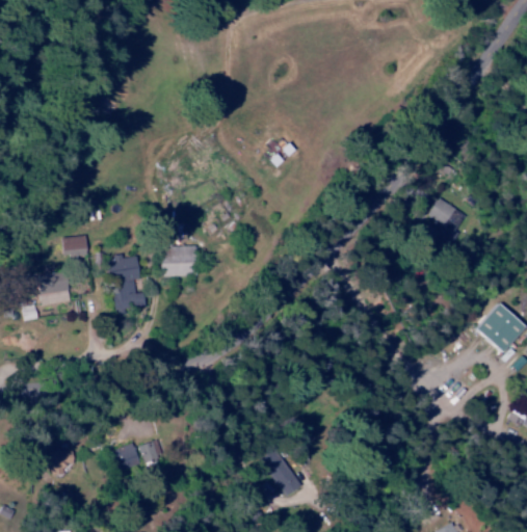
[(295,149),(282,136),(264,155),(278,167),(295,149)]
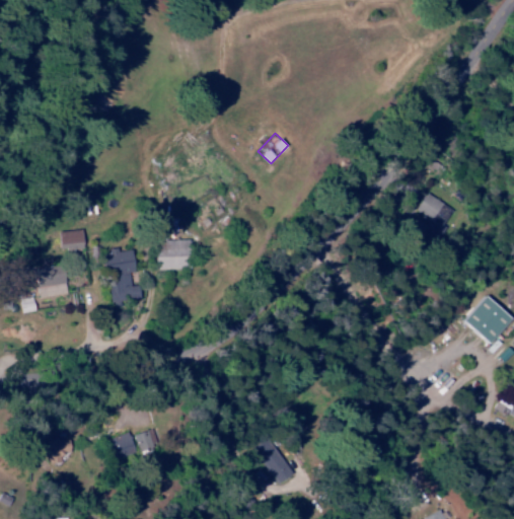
[(455,210),(429,194),(418,210),(433,220),(424,234),(438,242),(448,226),(446,225),(455,210)]
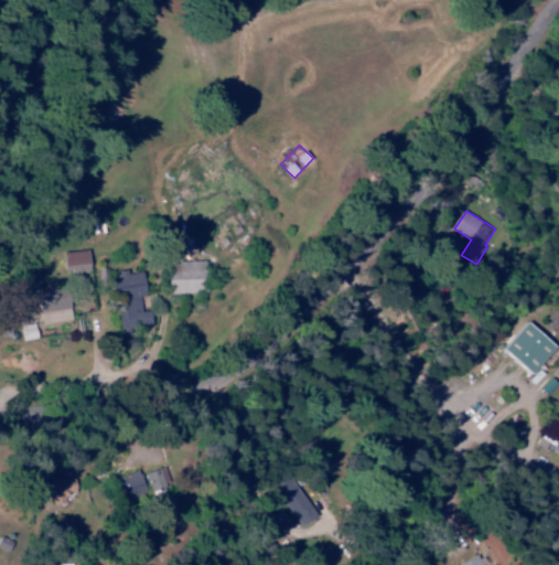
[(226,234),(229,243),(245,237),(238,216),(218,223),(223,235),(226,234)]
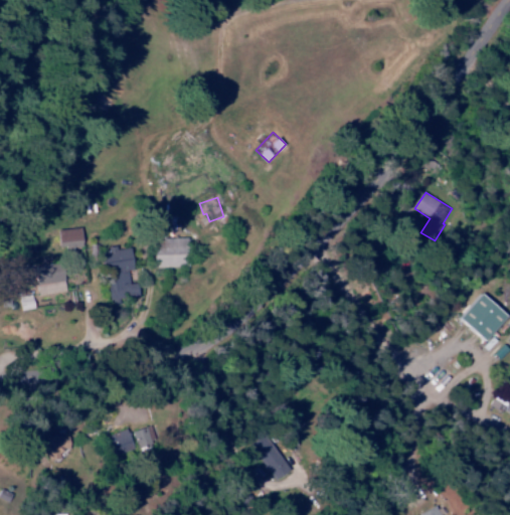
[(85,249),(83,229),(61,229),(61,249),(85,249)]
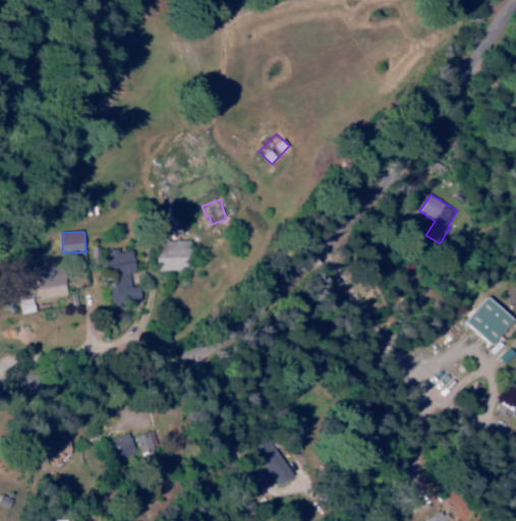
[(191,241),(157,242),(158,272),(192,271),(191,241)]
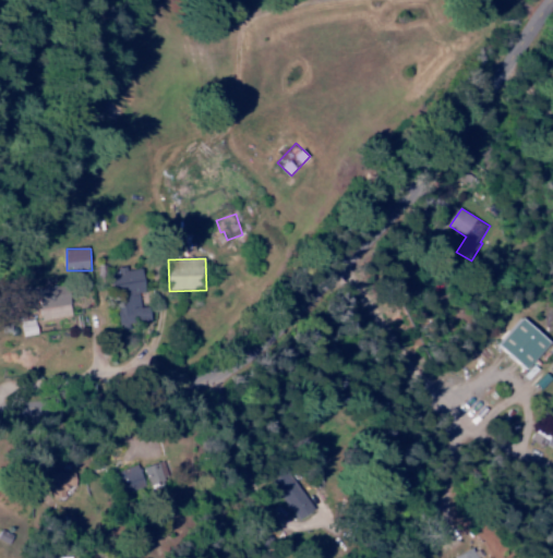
[(142,267),(119,270),(120,274),(110,275),(112,289),(118,289),(122,327),(152,324),(149,307),(143,308),(141,294),(145,293),(142,267)]
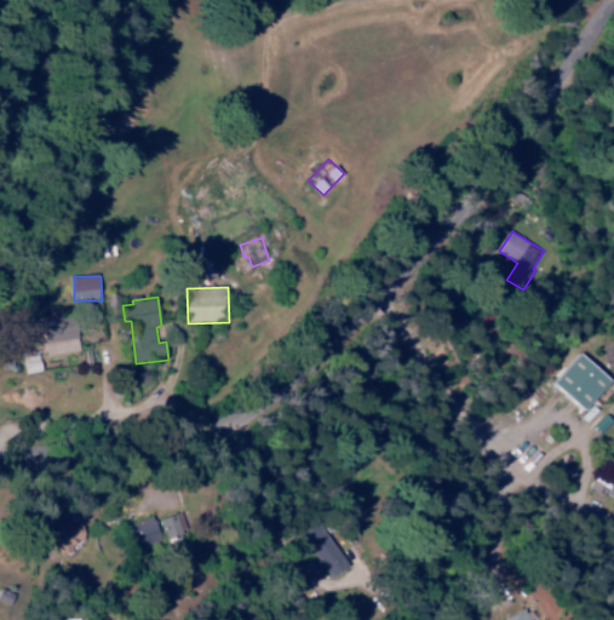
[(81,350),(75,316),(42,322),(49,357),(81,350)]
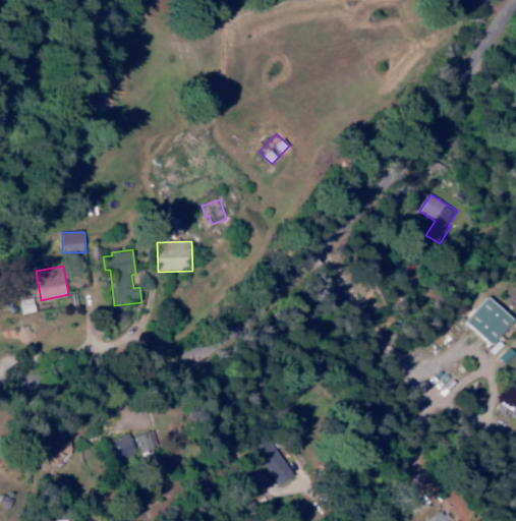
[(37,312),(35,298),(20,301),(23,314),(37,312)]
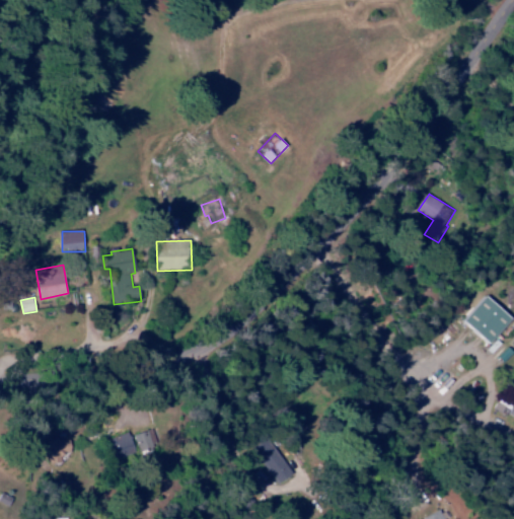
[(463,321),(489,345),(512,320),(487,297),(463,321)]
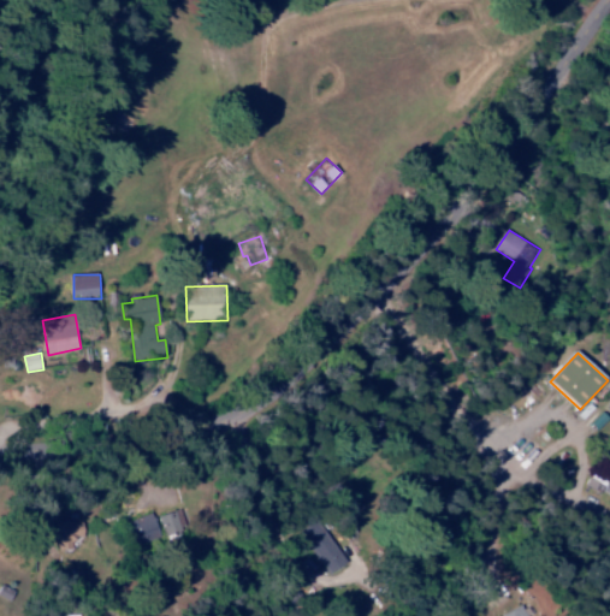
[(190,529),(184,509),(161,516),(169,537),(190,529)]
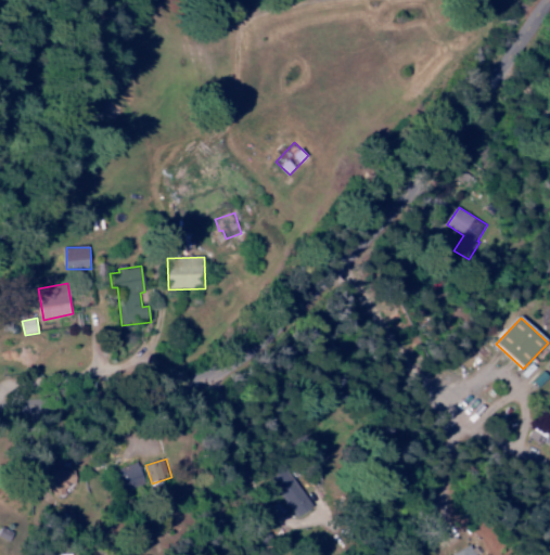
[(146,485),(139,463),(116,470),(123,492),(146,485)]
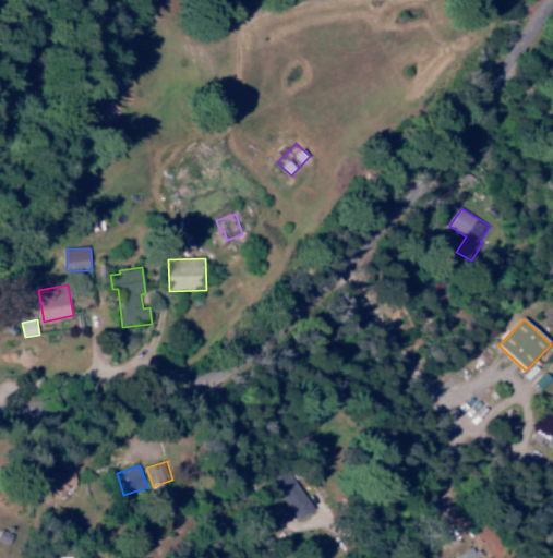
[(275,481),(301,519),(317,508),(291,470),(275,481)]
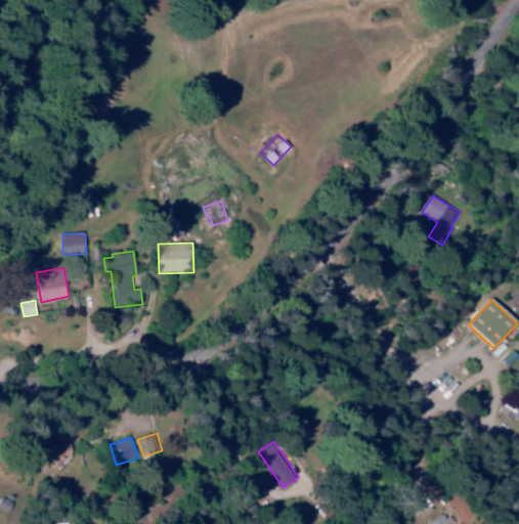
[(49,444),(50,467),(63,466),(62,456),(72,456),(72,443),(49,444)]
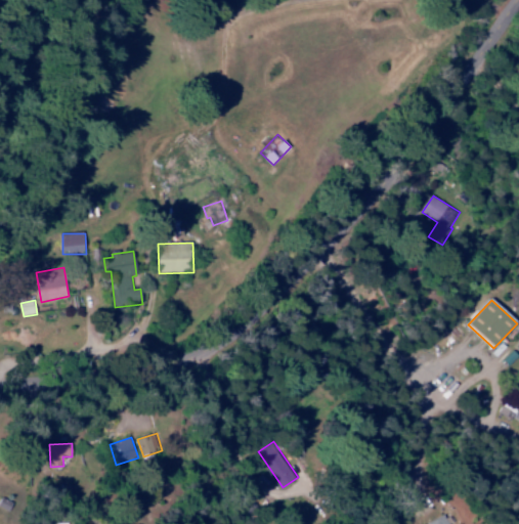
[(449,523),(445,514),(429,522),(430,523),(449,523)]
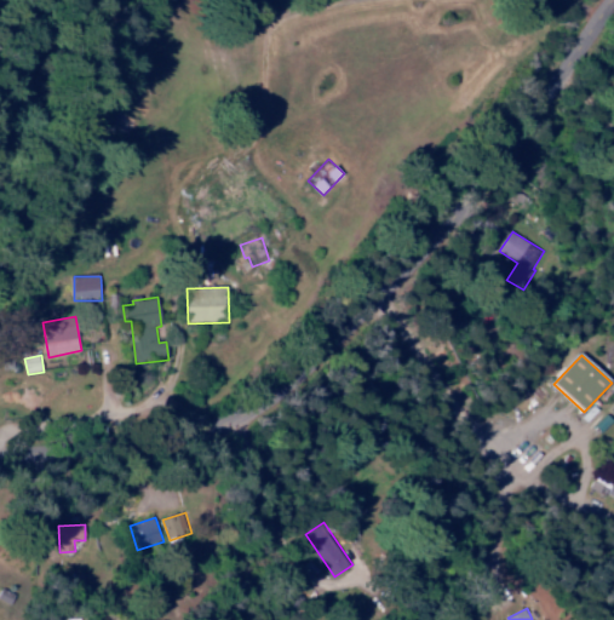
All buildings are outlined.
